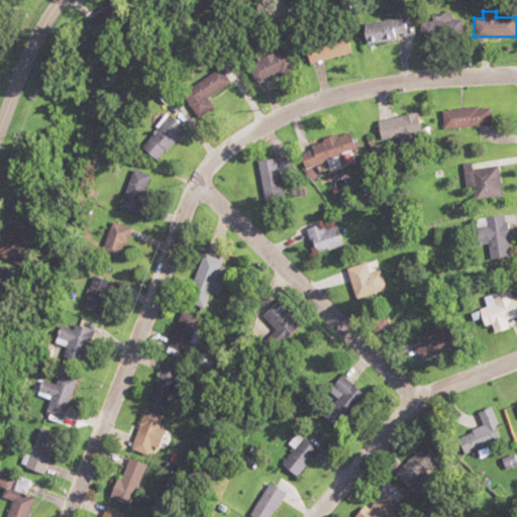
[(420,16),(420,38),(461,38),(461,16),(420,16)]
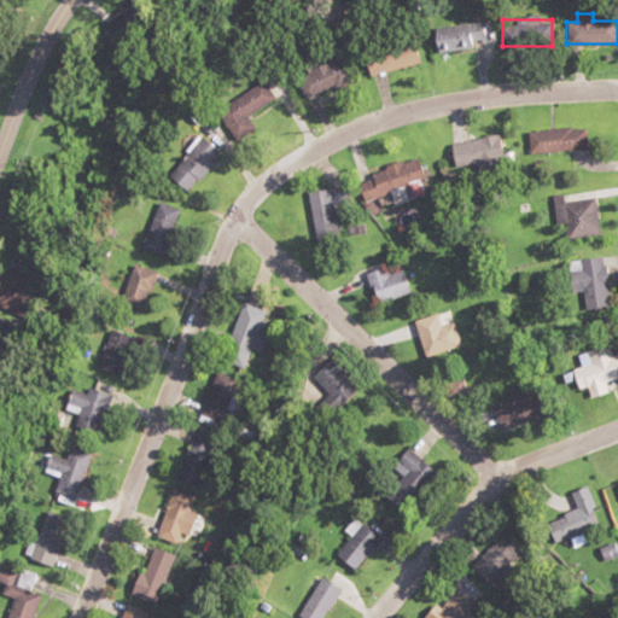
[(483,23),(430,27),(432,52),(484,48),(483,23)]
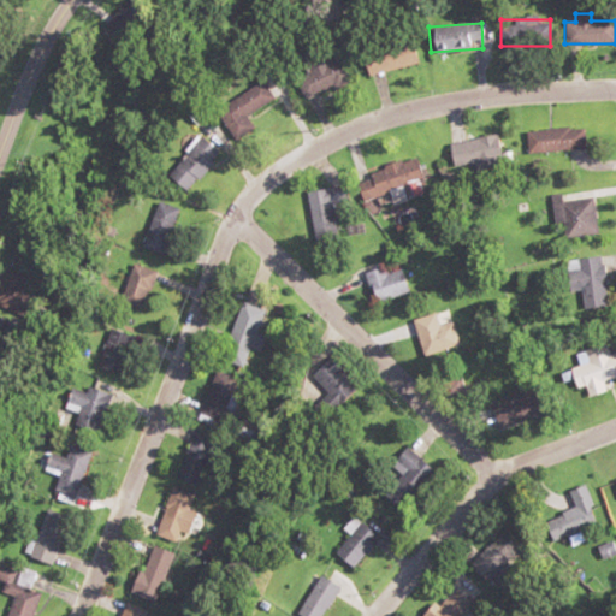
[(418,64),(412,40),(361,51),(366,76),(418,64)]
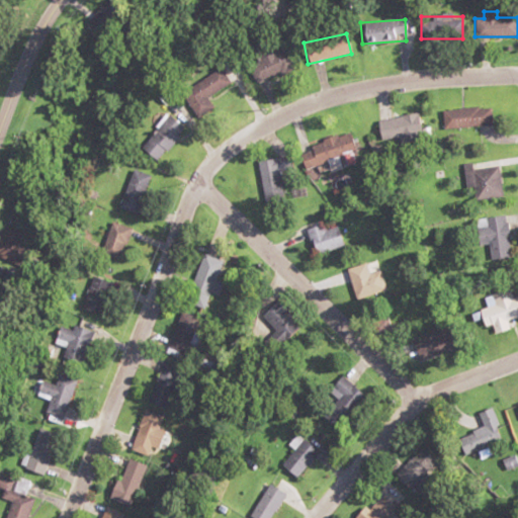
[(295,71),(289,50),(274,54),(271,45),(254,50),(258,63),(249,65),(254,83),(295,71)]
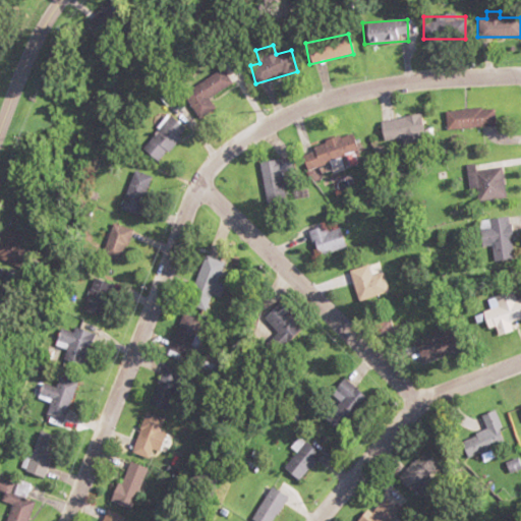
[(212,109),(206,100),(230,83),(221,69),(182,96),(197,119),(212,109)]
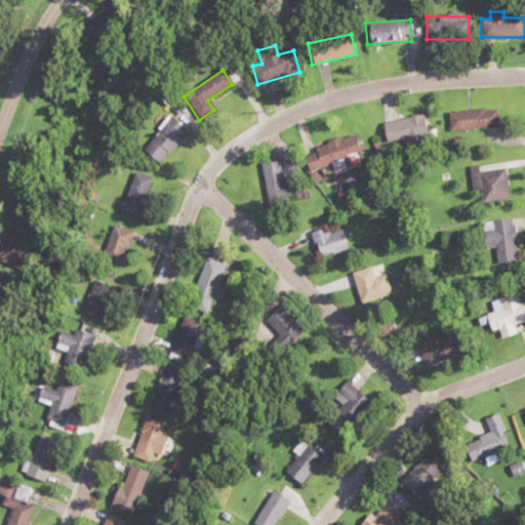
[(449,131),(499,127),(497,108),(447,113),(449,131)]
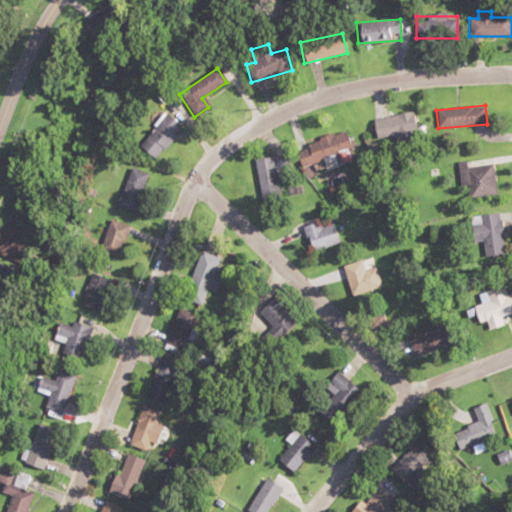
[(416,134),(413,113),(373,119),(376,140),(416,134)]
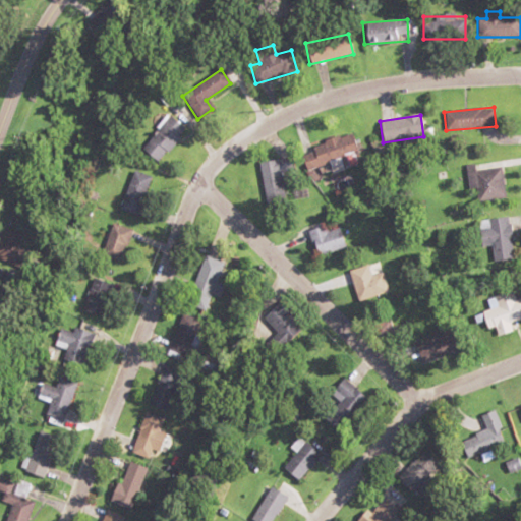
[(141,150),(156,163),(185,129),(171,116),(141,150)]
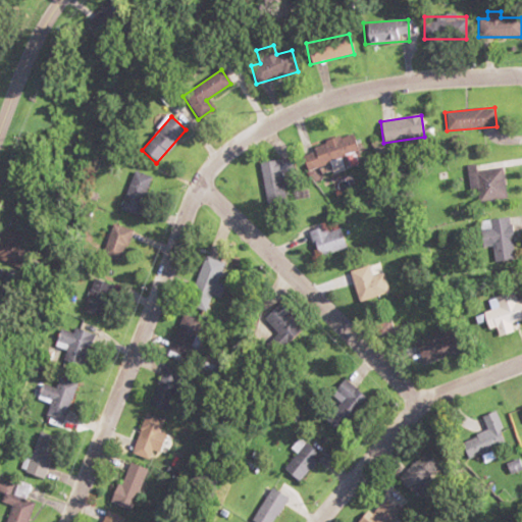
[(338,161),(340,162),(359,155),(352,134),(301,153),(308,172),(338,161)]
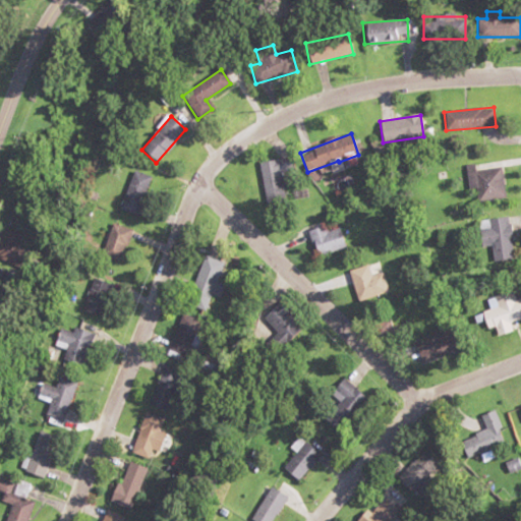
[(259,163),(266,207),(286,204),(281,171),(288,170),(286,159),(259,163)]
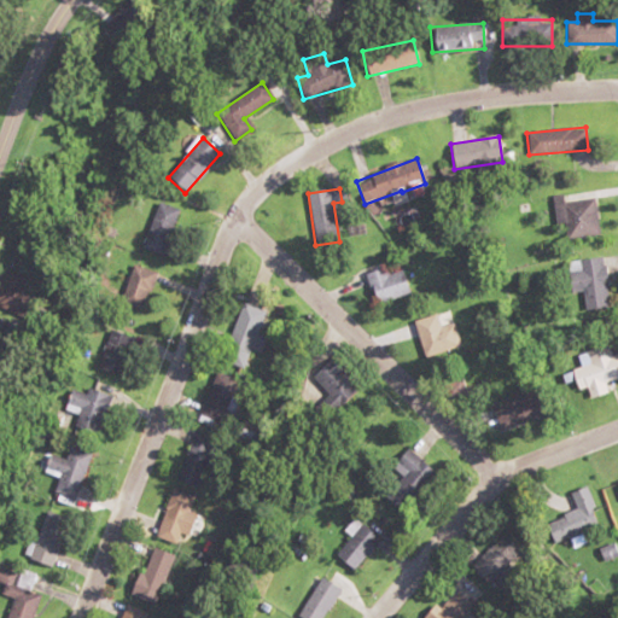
[(565,240),(598,235),(593,199),(564,203),(563,196),(552,197),(555,228),(563,227),(565,240)]
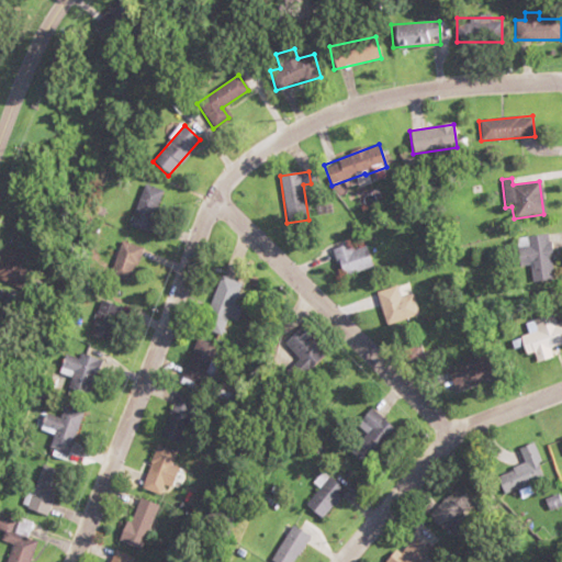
[(128,223),(147,231),(164,191),(144,183),(128,223)]
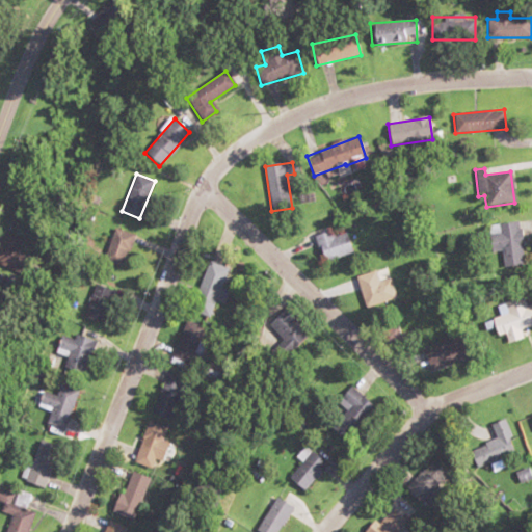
[(490,253),(501,251),(501,268),(521,267),(517,222),(488,224),(490,253)]
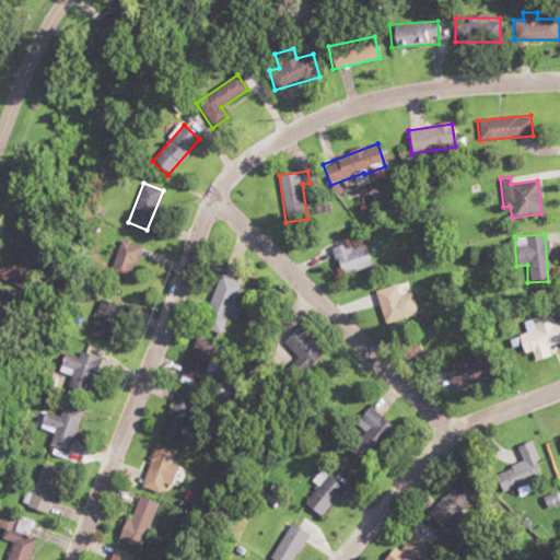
[(106,272),(127,282),(142,249),(121,240),(106,272)]
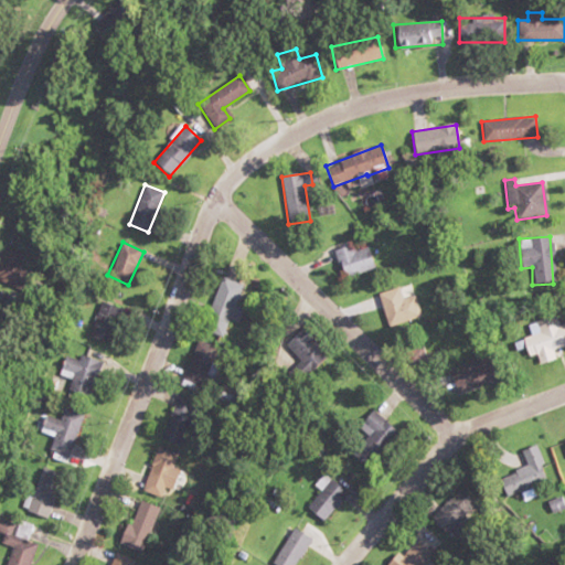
[(355,252),(353,244),(332,251),(342,278),(374,268),(368,247),(355,252)]
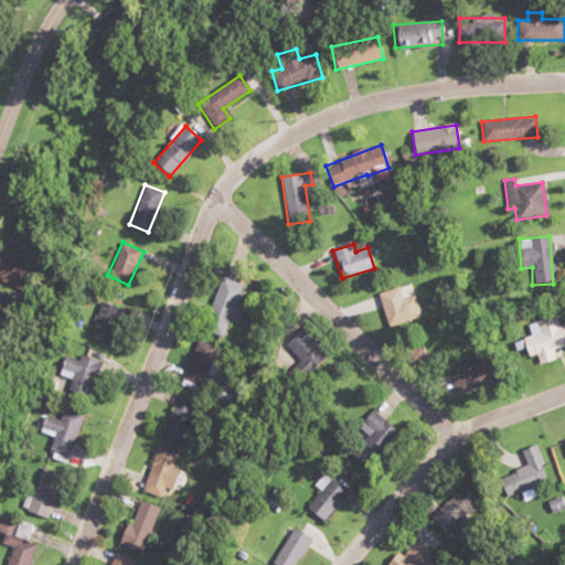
[(243,286),(220,277),(200,330),(221,338),(227,320),(236,323),(242,309),(235,306),(243,286)]
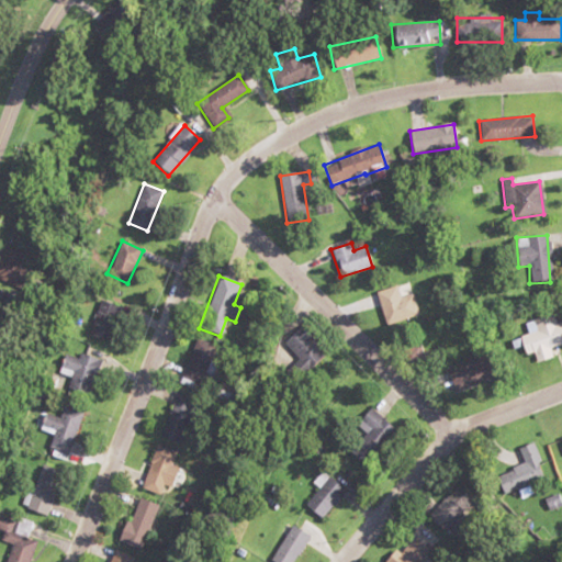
[(411,294),(402,299),(396,285),(374,294),(388,325),(418,312),(411,294)]
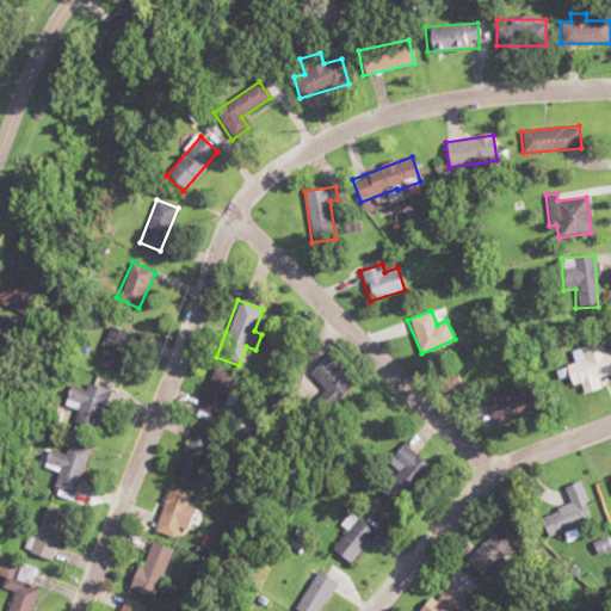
[(0,351),(12,318),(0,313),(0,351)]
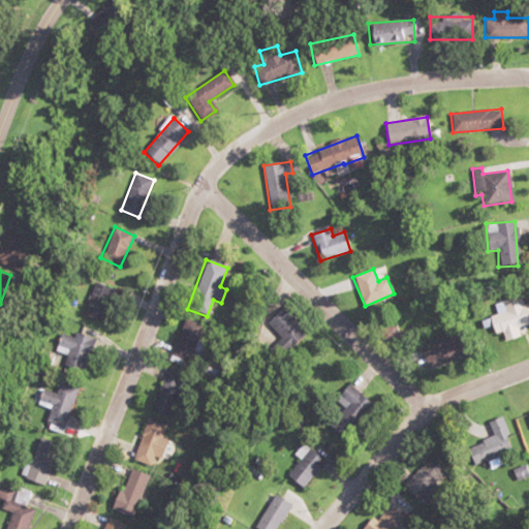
[(83,316),(104,322),(115,292),(92,285),(83,316)]
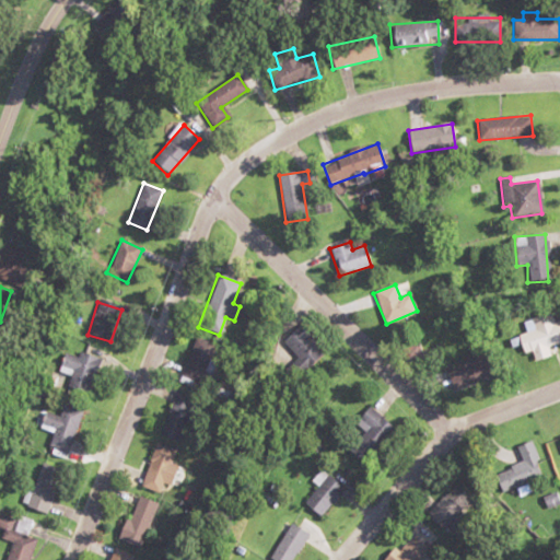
[(559,321),(555,323),(552,314),(524,321),(527,334),(518,336),(523,354),(531,352),(533,361),(548,358),(545,347),(559,342),(559,321)]
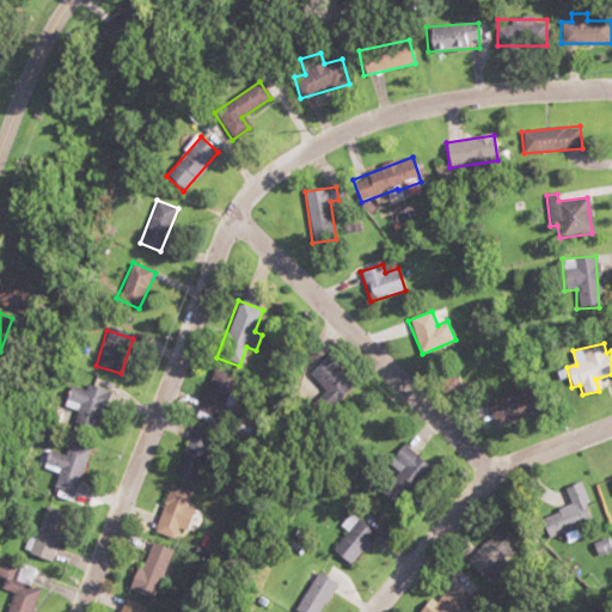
[(323,407),(349,390),(330,356),(307,369),(322,395),(317,397),(323,407)]
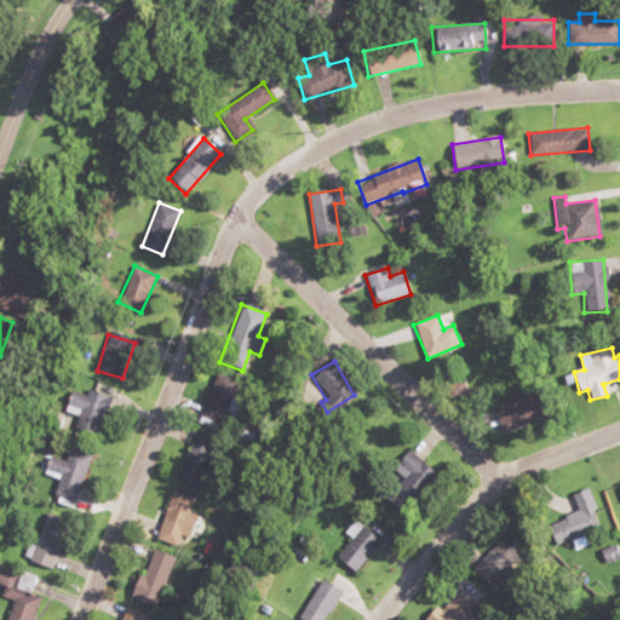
[(236,380),(214,373),(197,423),(218,430),(236,380)]
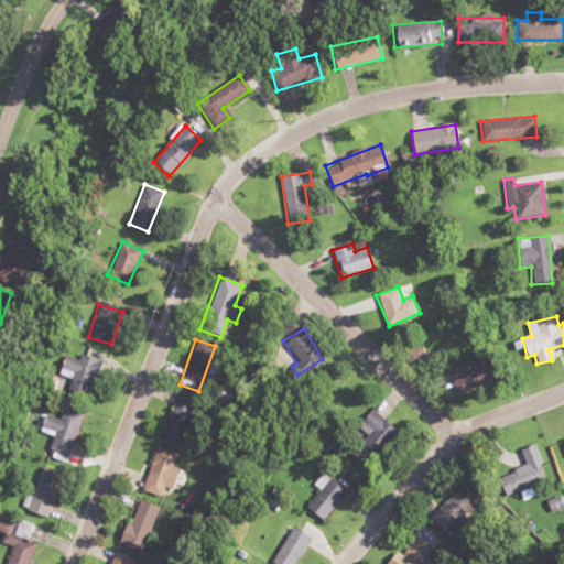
[(408,351),(413,367),(429,362),(423,346),(408,351)]
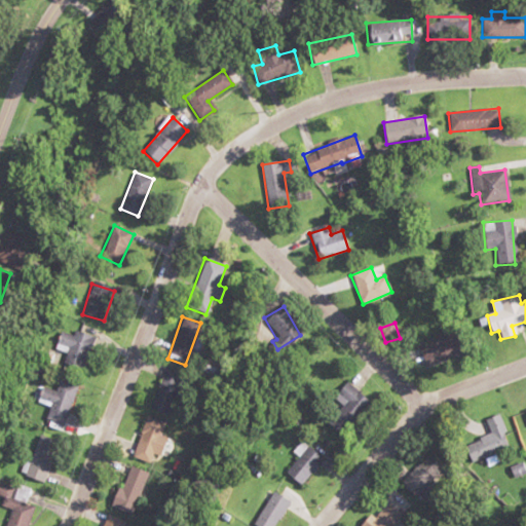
[(62,331),(55,349),(67,353),(63,365),(82,371),(94,338),(74,331),(72,335),(62,331)]
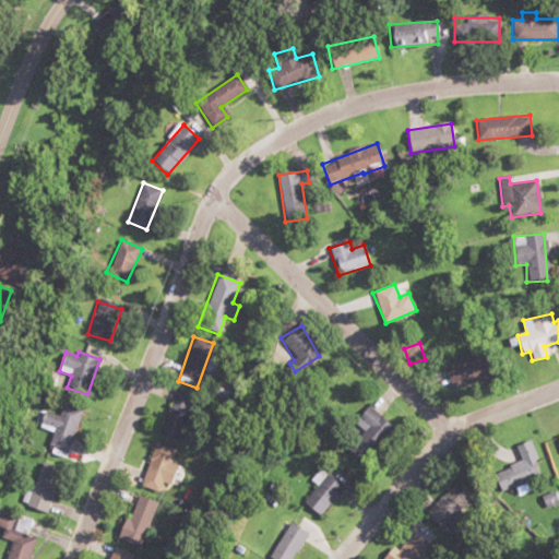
[(442,364),(451,388),(484,376),(475,352),(442,364)]
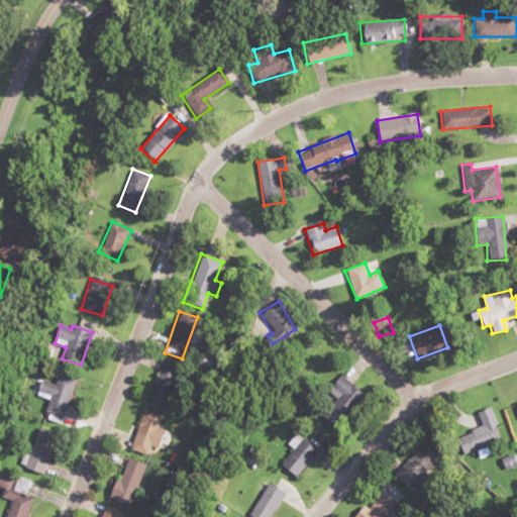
[(178,368),(159,364),(148,404),(167,409),(178,368)]
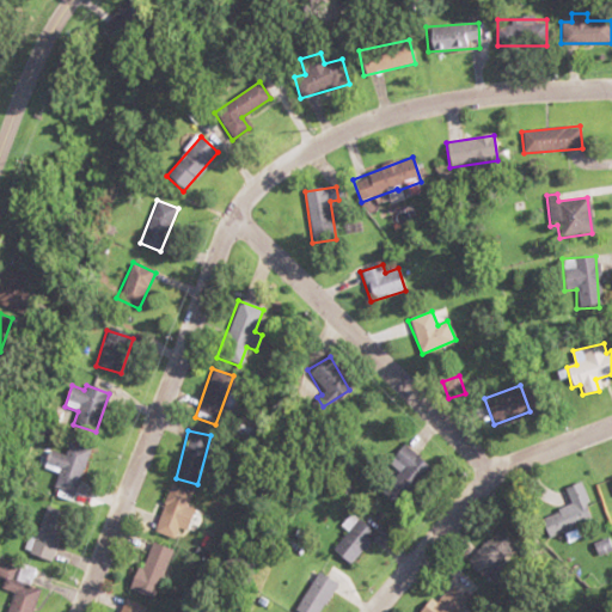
[(73,497),(90,448),(69,441),(65,454),(51,450),(40,485),(73,497)]
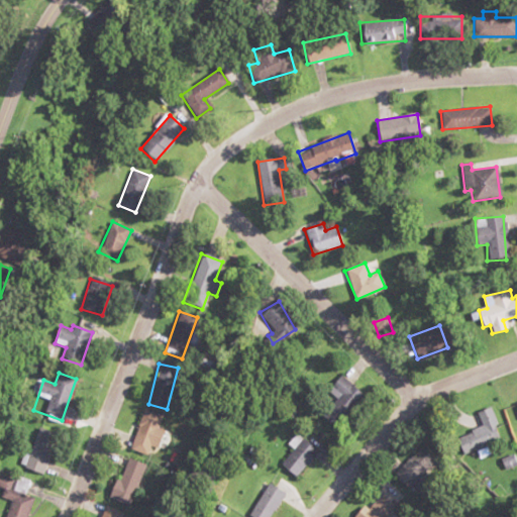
[(365,400),(342,377),(327,391),(349,414),(365,400)]
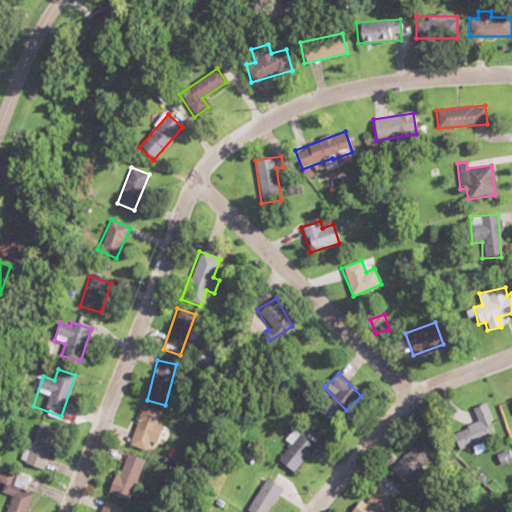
[(472,410),(479,421),(453,436),(463,453),(499,432),(483,404),(472,410)]
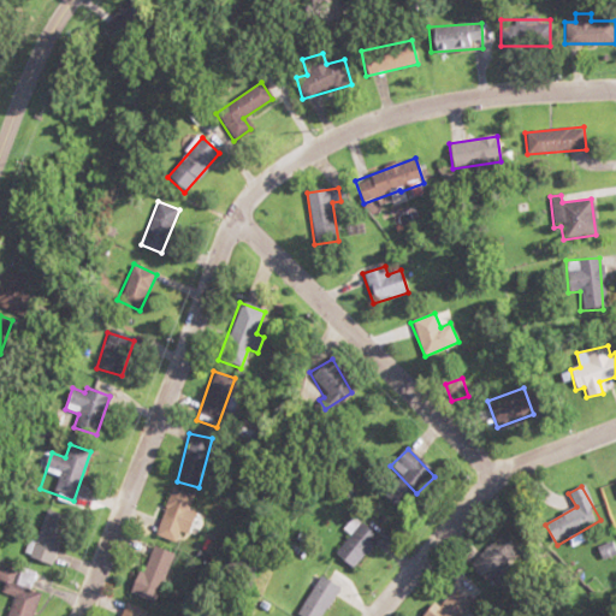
[(153,535),(173,543),(190,495),(170,487),(153,535)]
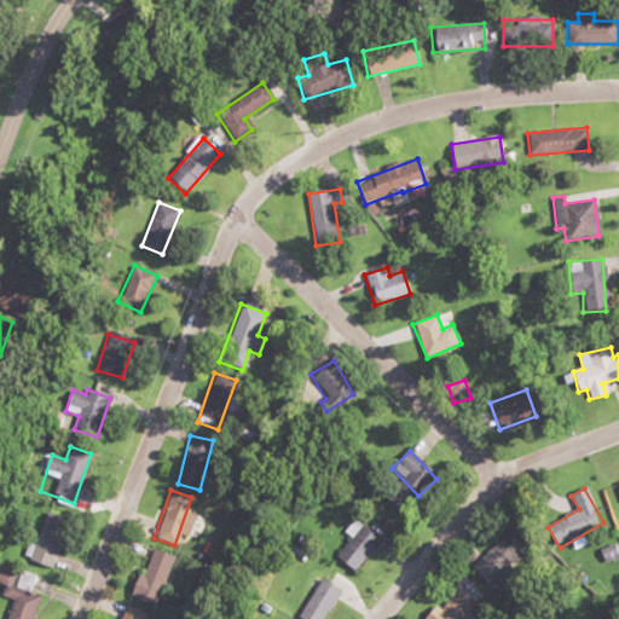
[(25,560),(48,570),(65,531),(41,520),(25,560)]
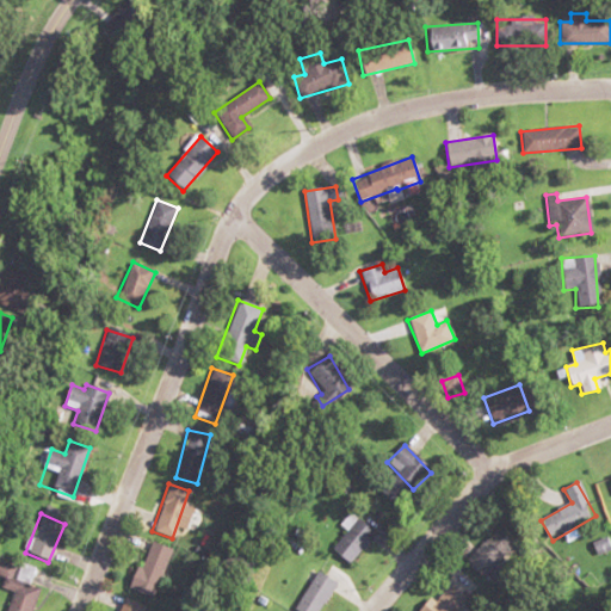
[(345,565),(375,536),(352,513),(341,524),(347,531),(329,549),(345,565)]
